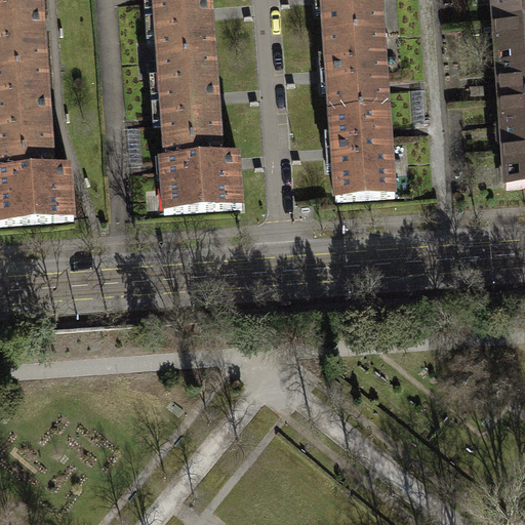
[(0,0),(0,72),(47,69),(41,0),(0,0)]
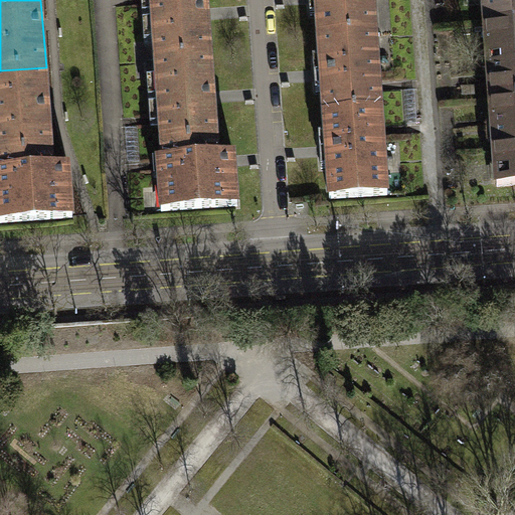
[(156,59),(210,55),(206,0),(146,0),(149,41),(155,41),(156,59)]
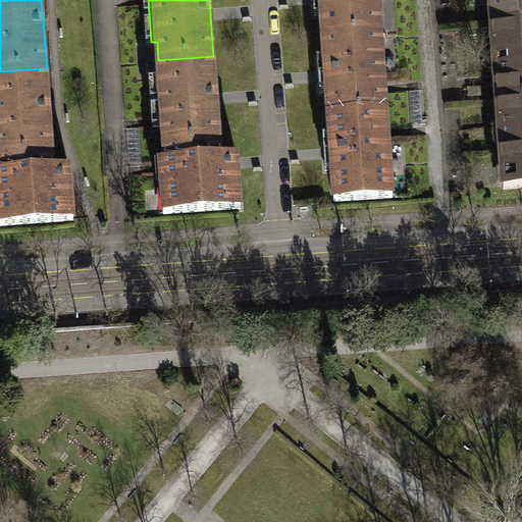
[(323,37),(381,33),(378,0),(313,0),(315,16),(321,15),(323,37)]
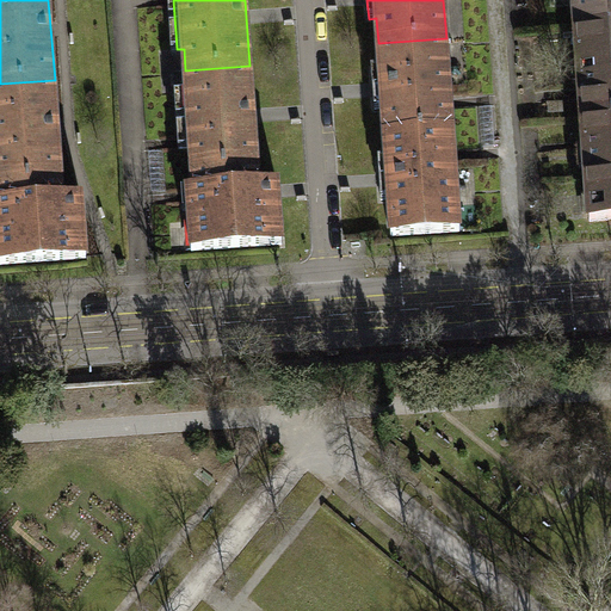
[(610,26),(610,0),(573,0),(576,30),(610,26)]
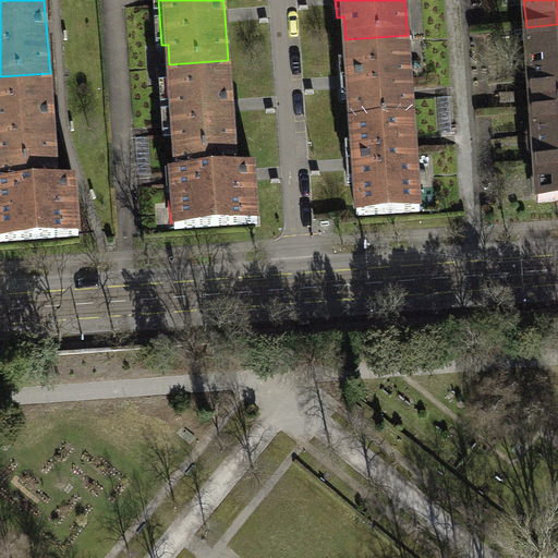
[(557,108),(557,24),(526,27),(532,111),(557,108)]
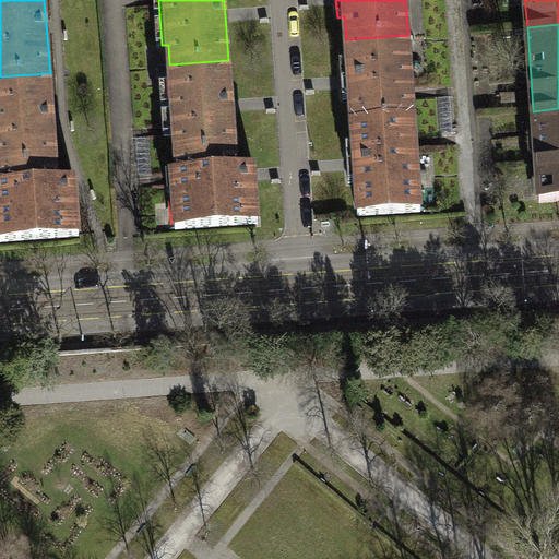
[(352,123),(414,119),(408,35),(346,39),(347,63),(341,63),(343,100),(349,100),(352,123)]
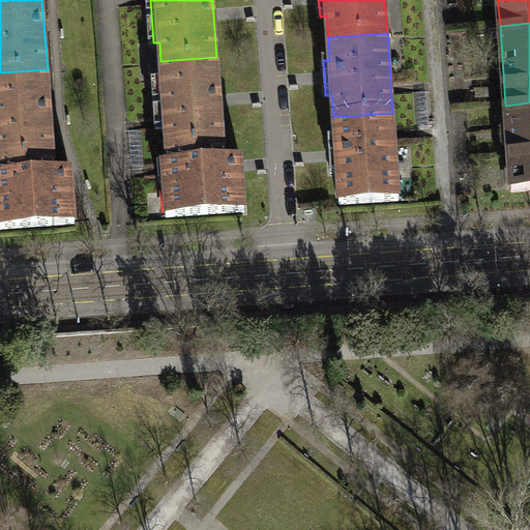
[(167,147),(223,144),(216,57),(160,61),(162,81),(156,81),(159,128),(165,128),(167,147)]
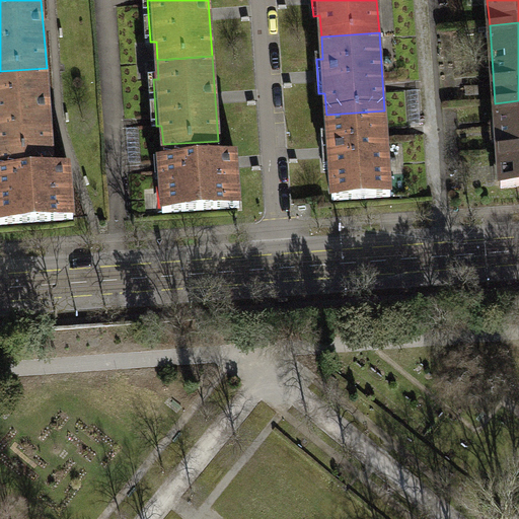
[(0,156),(53,152),(47,68),(0,71),(0,156)]
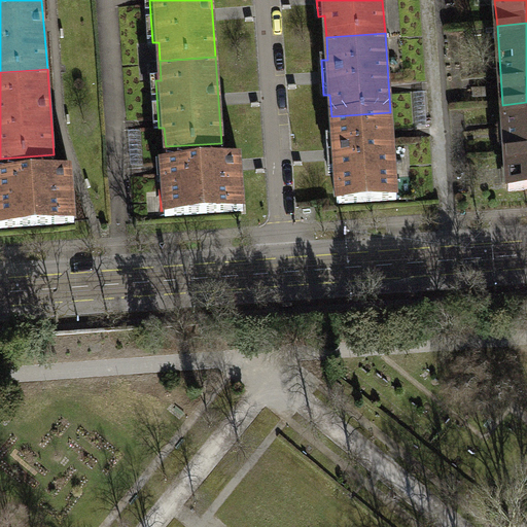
[(526,102),(502,105),(508,191),(526,189),(526,102)]
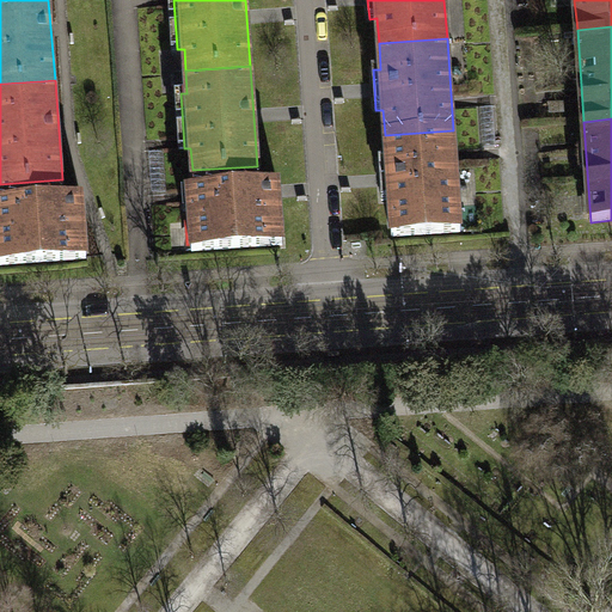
[(453,130),(385,135),(386,160),(379,161),(383,201),(390,201),(392,238),(460,232),(453,130)]
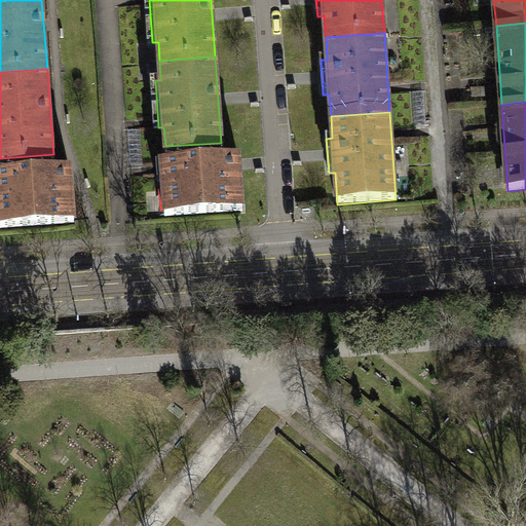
[(221,143),(165,146),(166,164),(161,164),(164,217),(243,211),(240,171),(223,172),(221,143)]
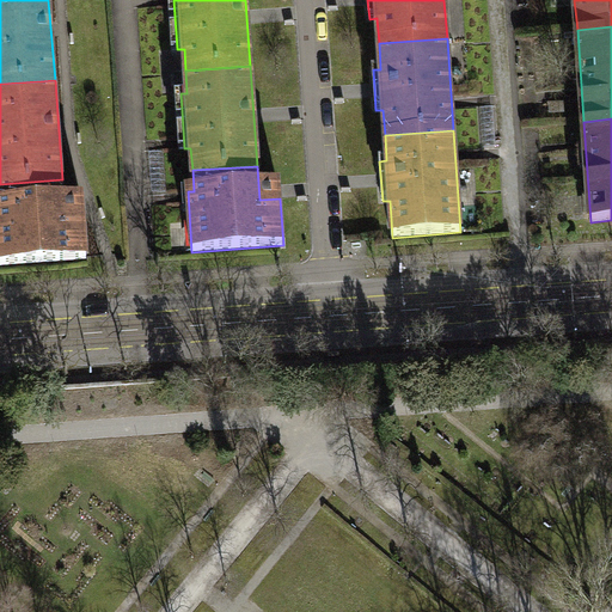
[(62,179),(0,184),(0,265),(87,259),(84,212),(69,213),(68,200),(63,200),(62,179)]
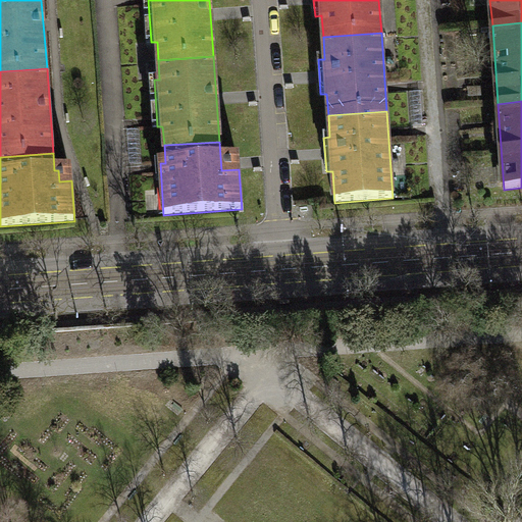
All buildings are outlined.
